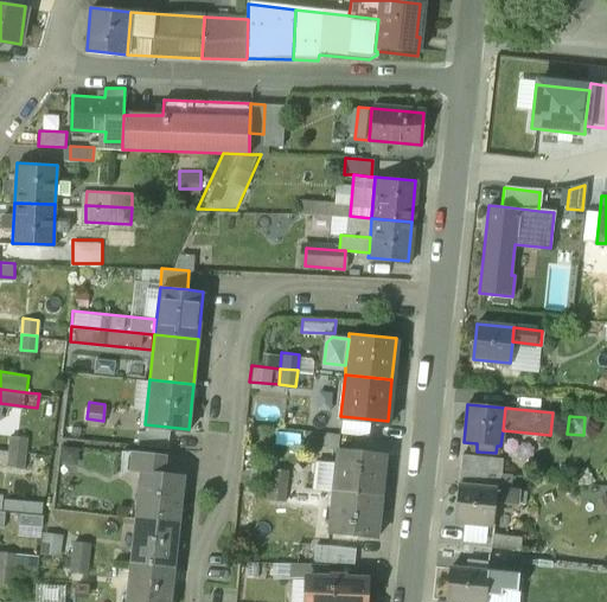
[(165,446),(167,427),(145,424),(136,423),(134,443),(165,446)]
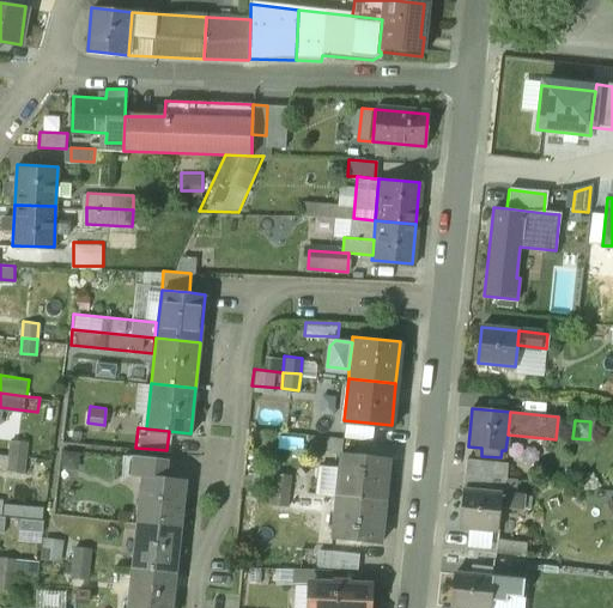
[(26,439),(11,438),(8,454),(25,456),(26,439)]
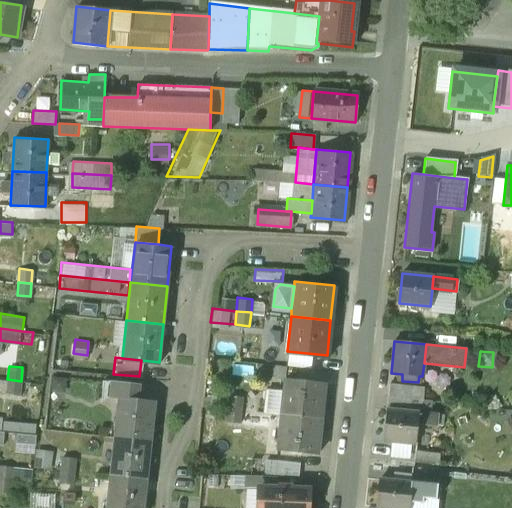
[(325,383),(284,378),(284,379),(284,380),(283,390),(281,413),(321,418),(323,397),(324,395),(323,395),(324,384),(325,384),(325,383)]
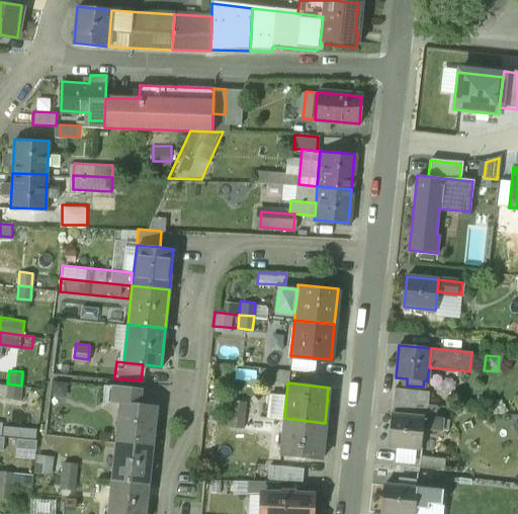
[(21,386),(7,383),(6,398),(20,399),(21,386)]
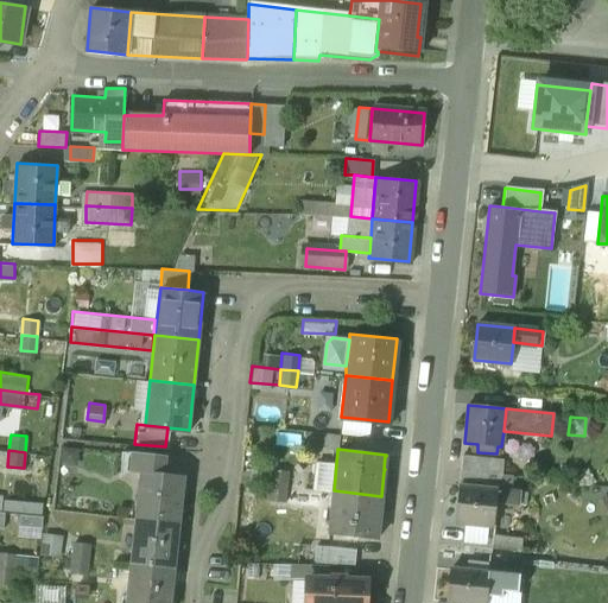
[(168,455),(134,451),(132,471),(140,471),(141,470),(166,473),(168,455)]
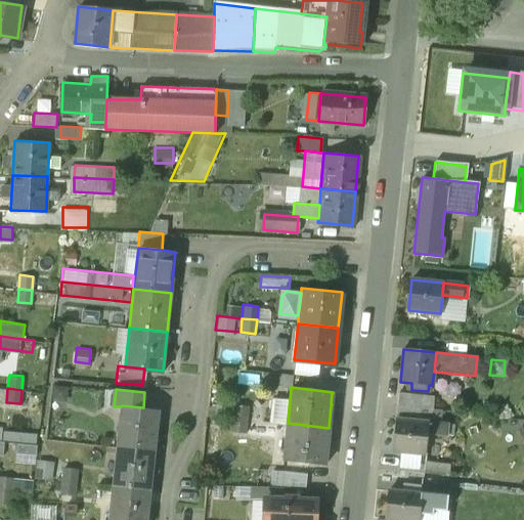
[(398,393),(397,406),(432,410),(433,396),(398,393)]
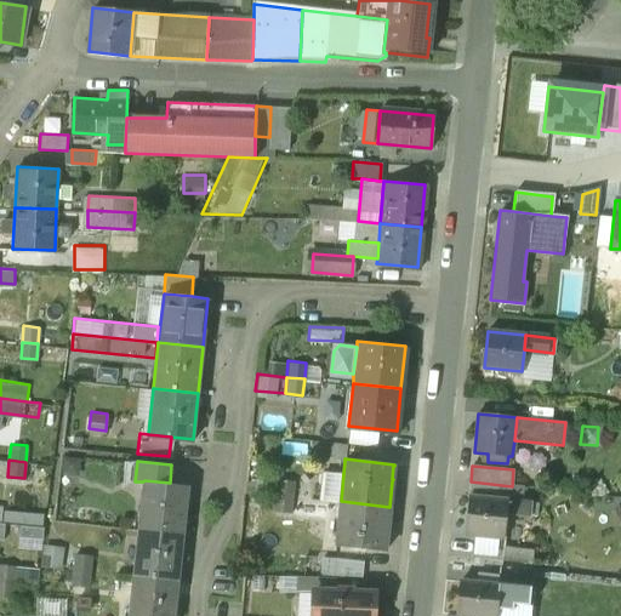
[(343,473),(324,471),(322,498),(341,501),(343,473)]
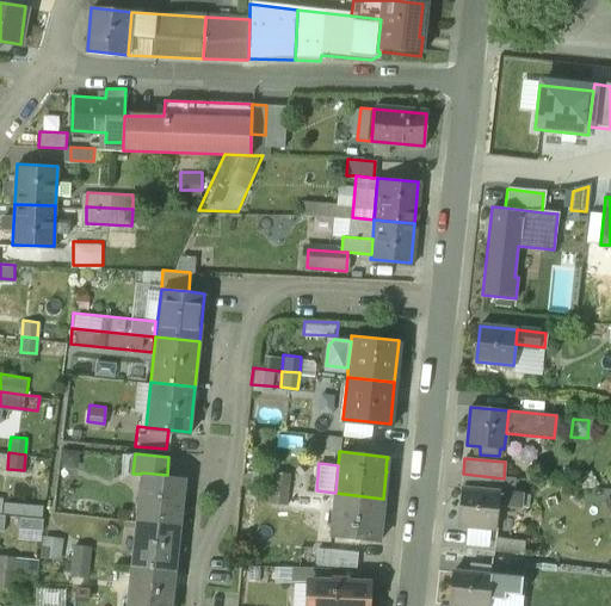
[(91,469),(74,467),(73,484),(90,486),(91,469)]
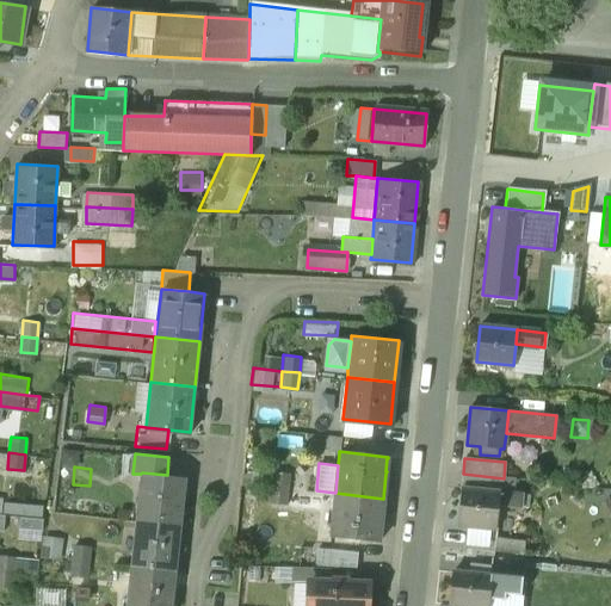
[(289,472),(272,470),(270,486),(288,488),(289,472)]
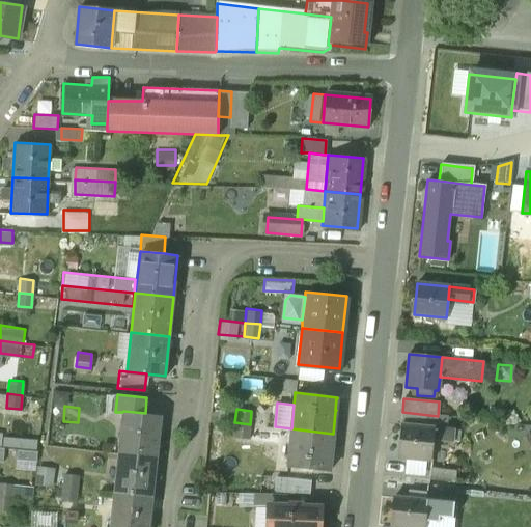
[(145,413),(123,411),(122,412),(119,452),(157,455),(161,414),(145,413)]
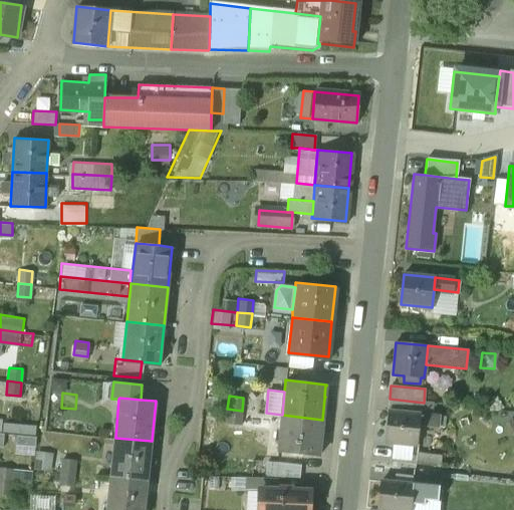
[(390,399),(389,412),(421,415),(424,403),(390,399)]
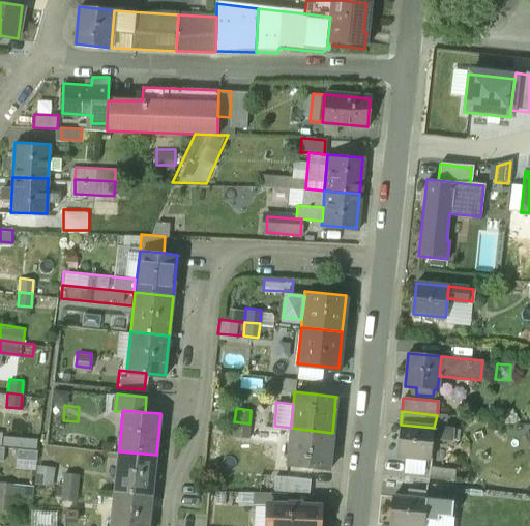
[(249,424),(234,421),(233,435),(247,436),(249,424)]
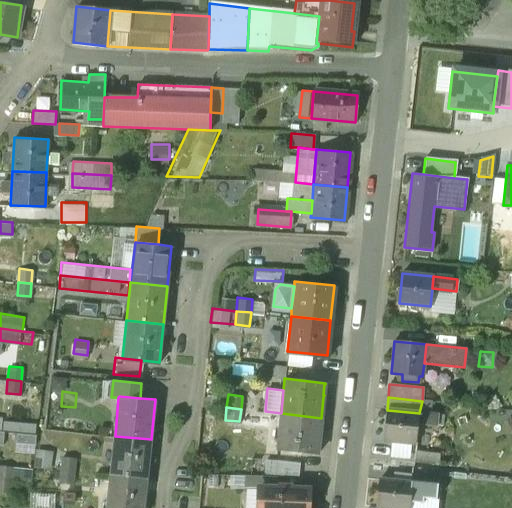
[(419,413),(387,410),(384,442),(415,445),(419,413)]
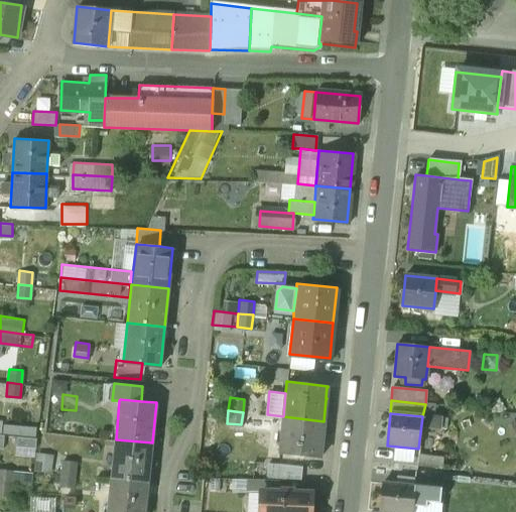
[(324,421),(283,416),(279,451),(279,452),(319,457),(319,455),(320,443),(321,443),(321,442),(320,441),(324,421)]
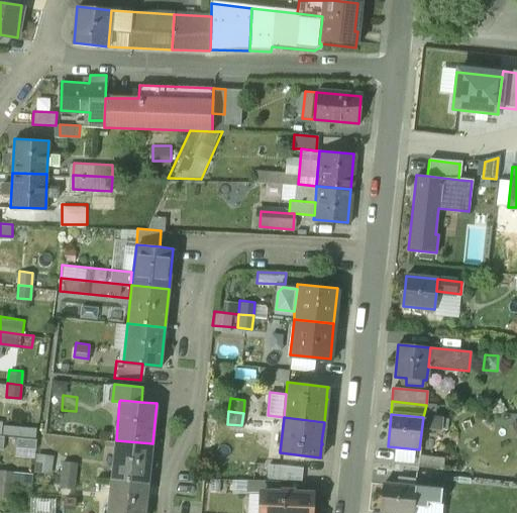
[(441,419),(423,417),(422,430),(434,431),(440,431),(441,419)]
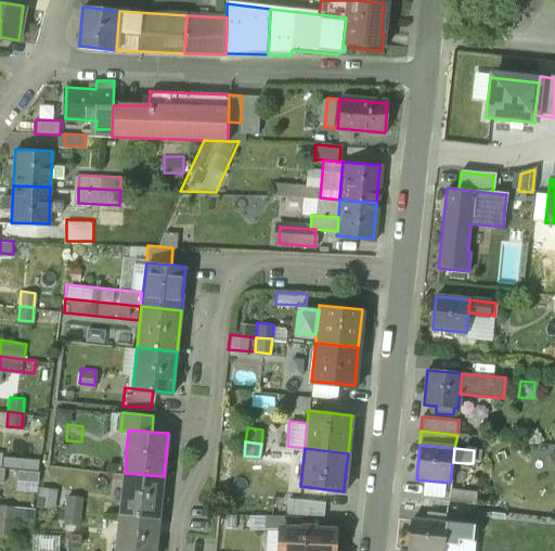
[(164,476),(125,473),(120,514),(159,517),(164,476)]
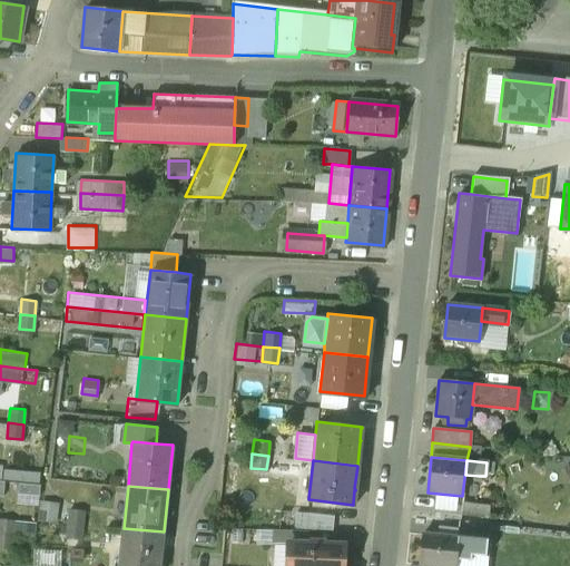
[(489,506),(462,503),(461,513),(488,516),(489,506)]
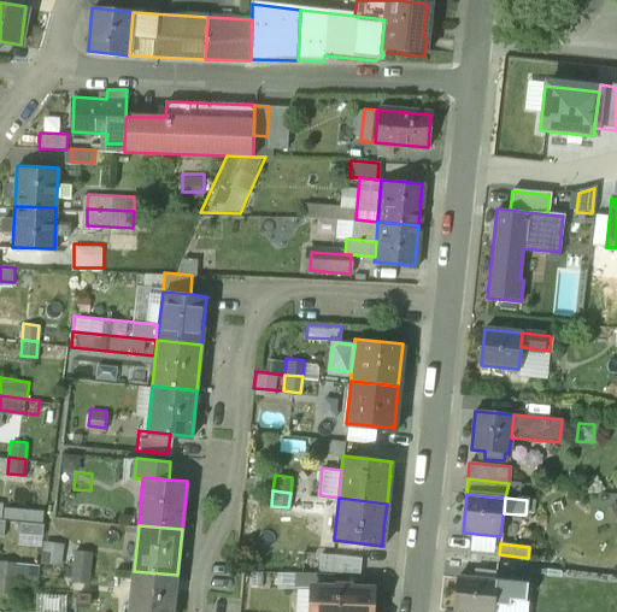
[(93,551),(76,548),(75,565),(90,566),(93,551)]
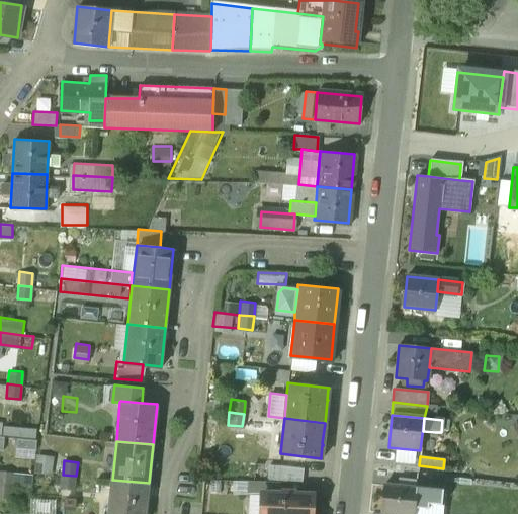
[(269,467),(268,480),(280,480),(305,482),(305,469),(269,467)]
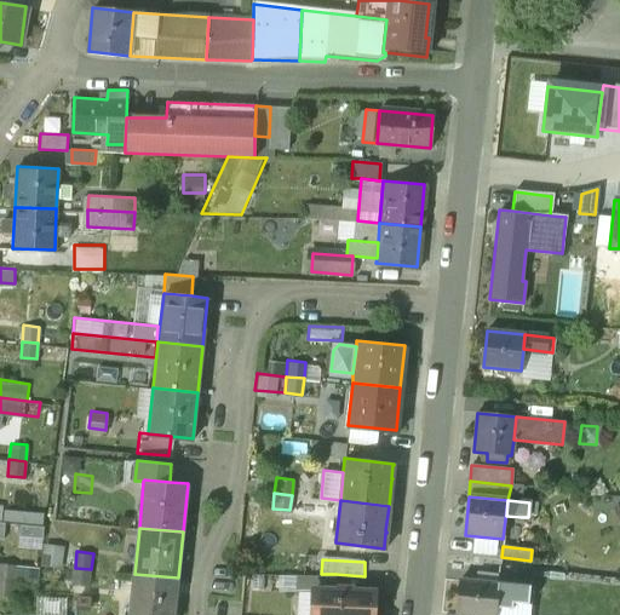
[(15,563),(0,561),(0,578),(13,579),(15,563)]
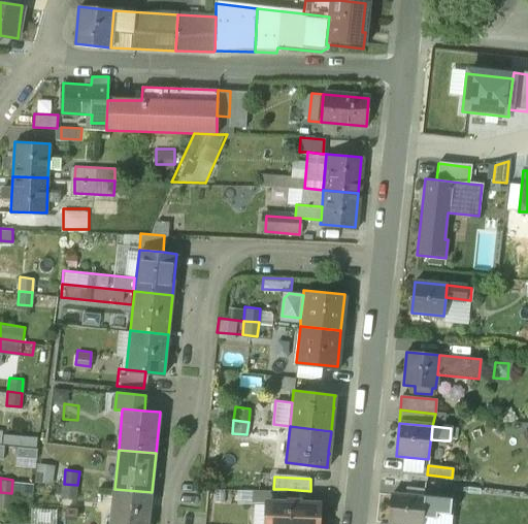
[(77,485),(64,484),(62,496),(76,498),(77,485)]
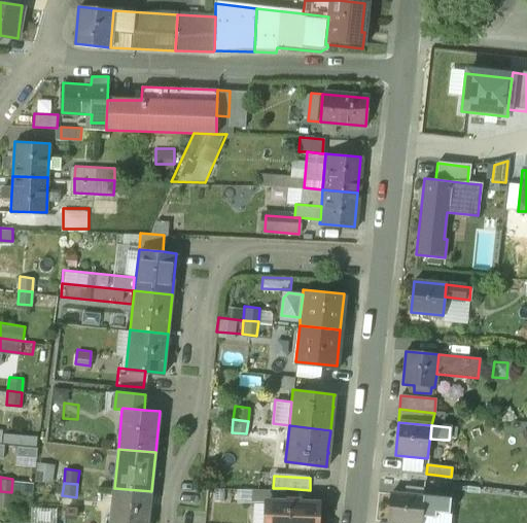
[(284,500),(285,488),(273,488),(254,487),(253,500),(267,501),(267,499),(284,500)]
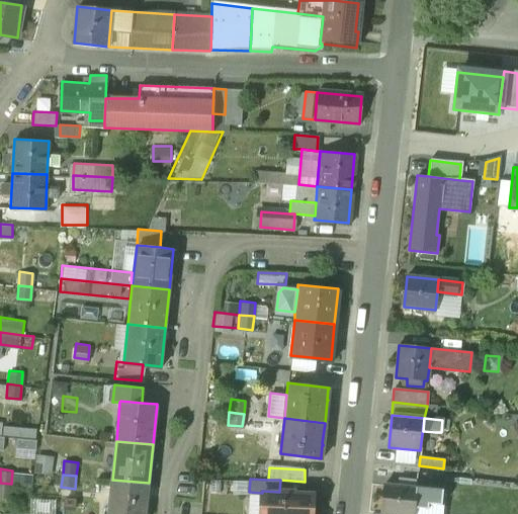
[(146,513),(149,483),(112,480),(108,513),(146,513)]
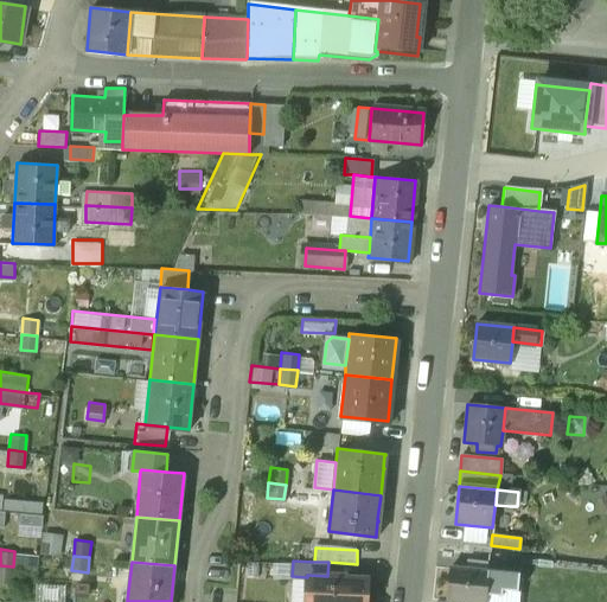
[(13,567),(0,565),(0,580),(11,582),(13,567)]
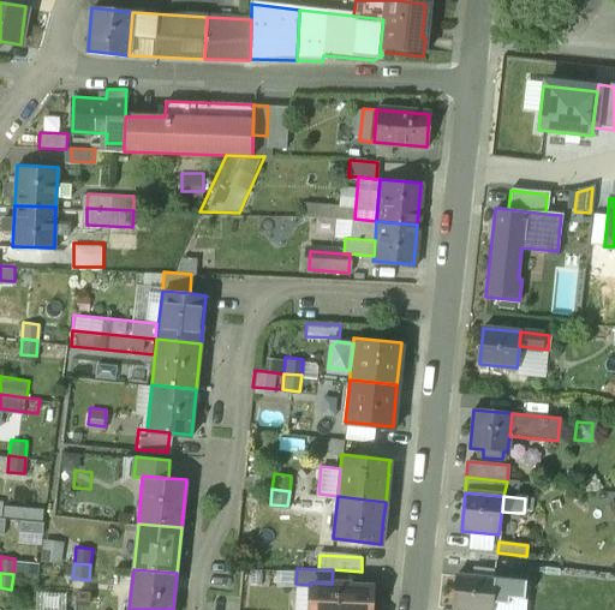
[(495,579),(455,575),(452,609),(460,609),(491,609),(493,603),(495,579)]
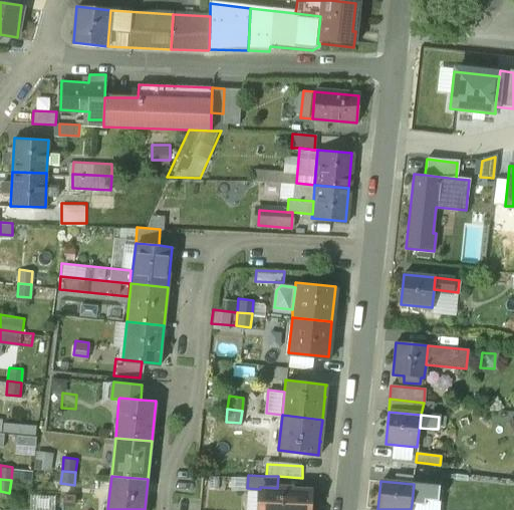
[(438,487),(414,484),(412,504),(423,506),(424,496),(436,497),(438,487)]
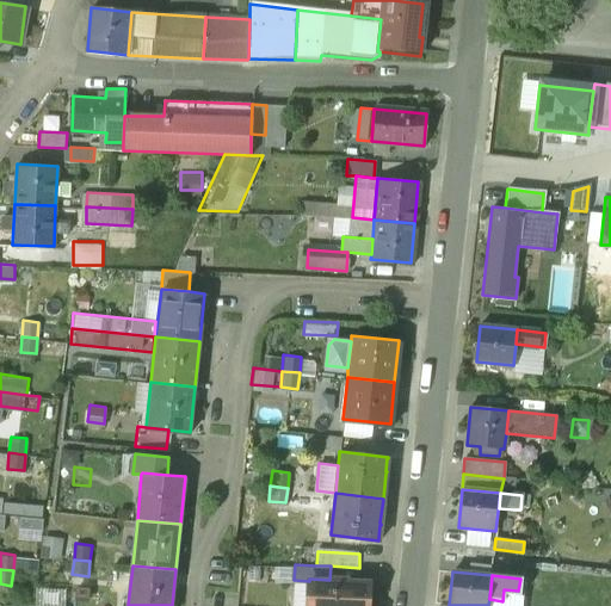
[(329,580),(309,579),(309,581),(308,605),(366,605),(368,581),(329,580)]
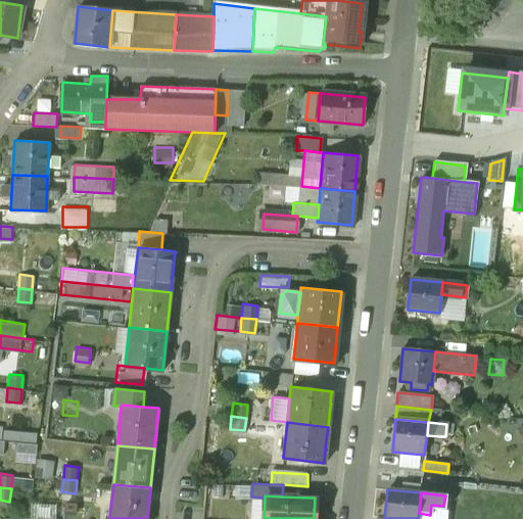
[(264,518),(265,498),(251,497),(250,518),(264,518)]
